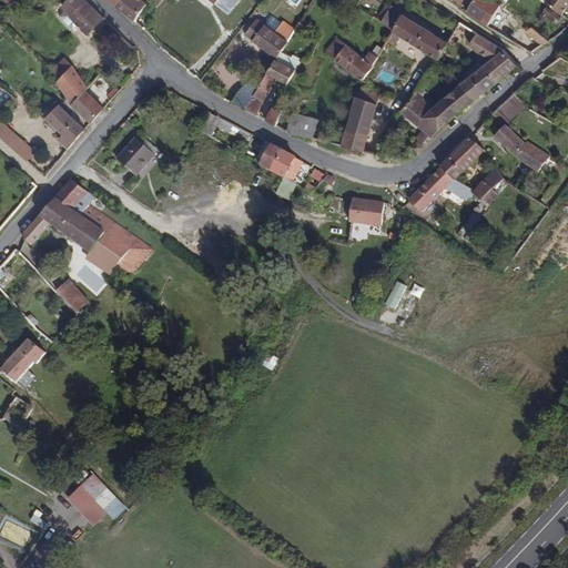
[(71,18),(87,3),(83,0),(69,0),(61,9),(66,13),(71,18)]
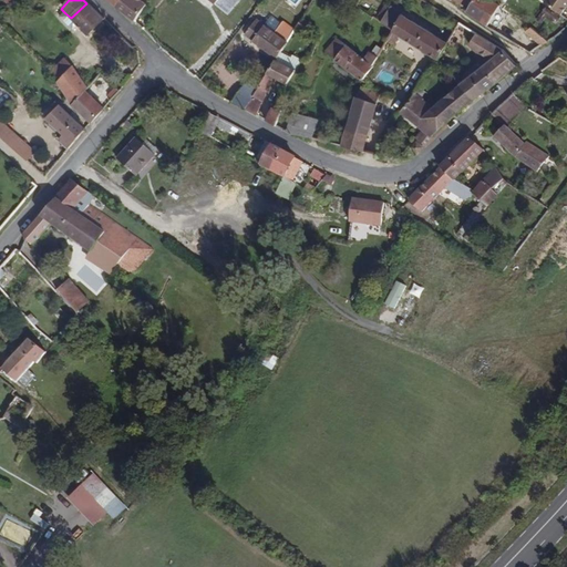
[(133,22),(145,7),(140,2),(137,0),(122,0),(116,9),(133,22)]
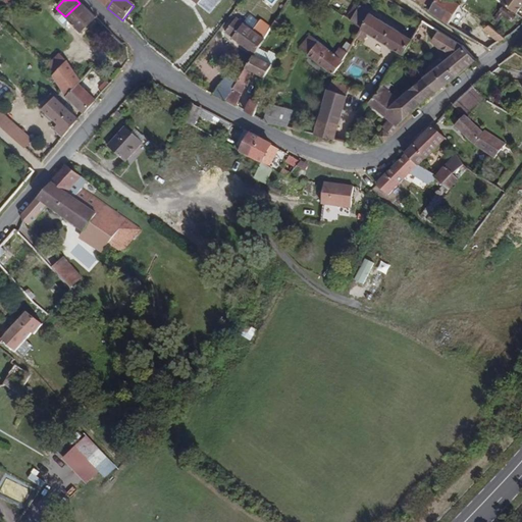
[(360,8),(349,0),(332,0),(328,6),(351,22),(360,8)]
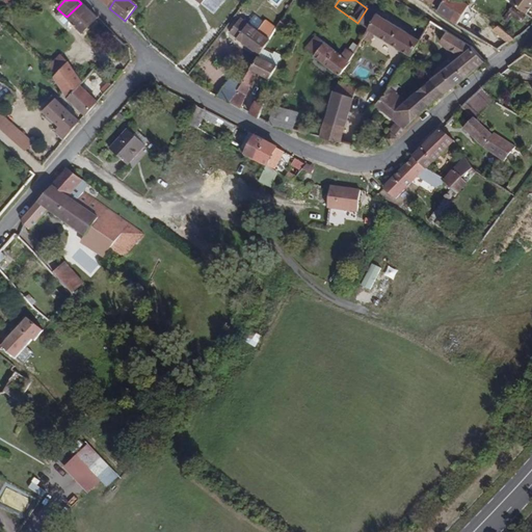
[(459,23),(469,8),(454,0),(446,0),(439,12),(458,24),(456,26),(460,29),(462,25),(459,23)]
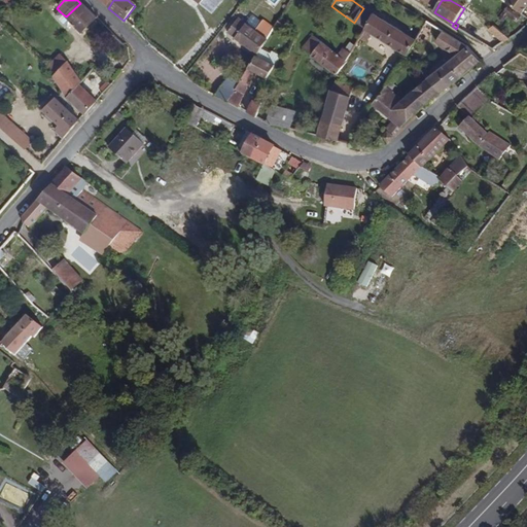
[(521,15),(526,6),(526,0),(508,0),(505,4),(521,15)]
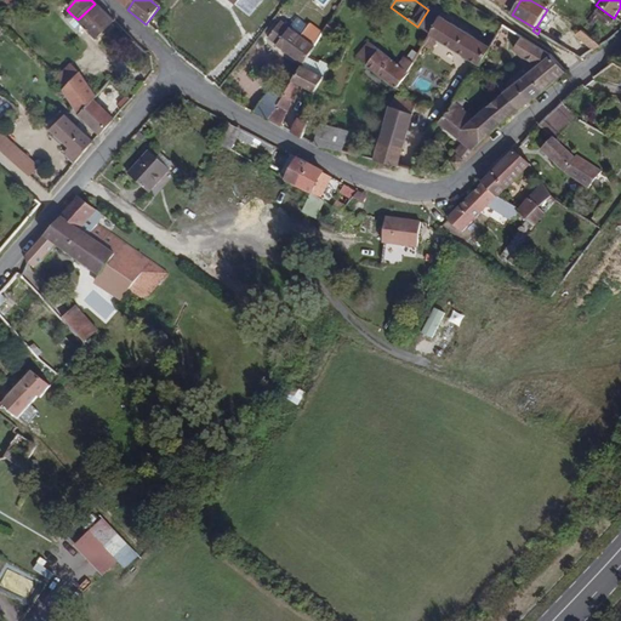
[(115,23),(95,4),(78,20),(87,29),(100,40),(115,23)]
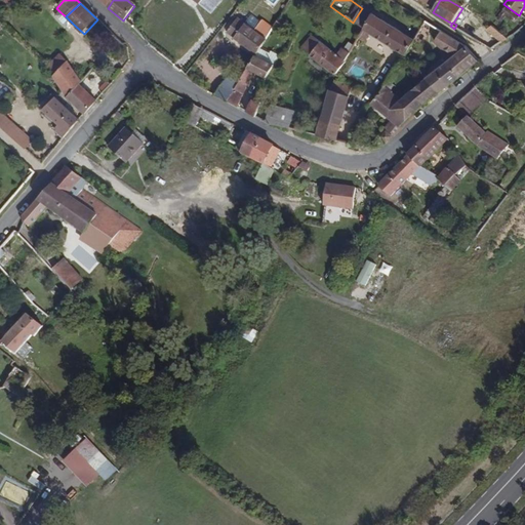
[(363,30),(372,15),(362,8),(353,23),(363,30)]
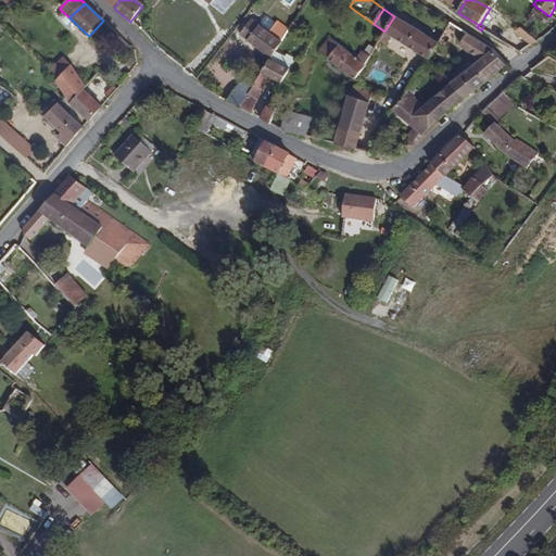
[(429,63),(451,29),(440,23),(428,41),(404,23),(408,17),(399,10),(394,16),(384,32),(379,42),(386,47),(392,38),(429,63)]
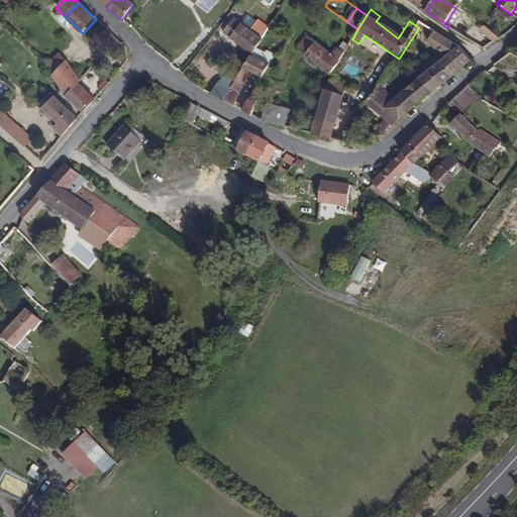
[(67,29),(73,24),(65,16),(60,12),(56,18),(67,29)]
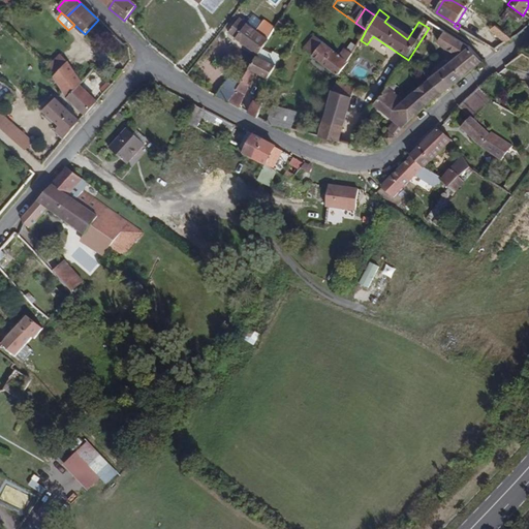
[(260,54),(275,32),(252,19),(247,26),(242,23),(232,36),(236,39),(260,54)]
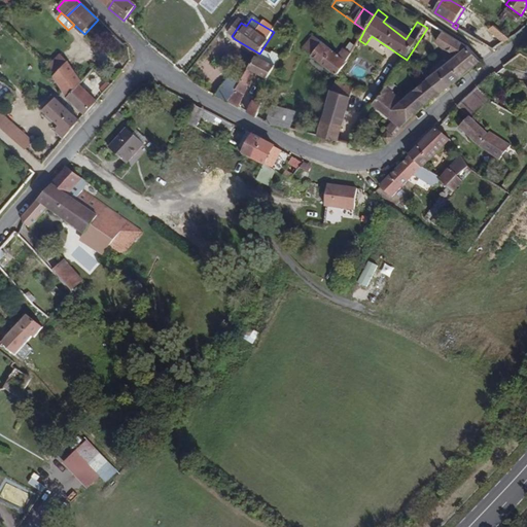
[(232,36),(241,23),(239,22),(230,35),(232,36)]
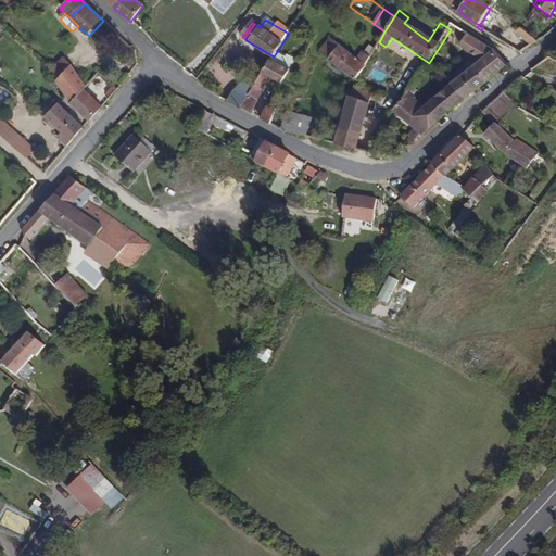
[(305,30),(295,23),(292,29),(302,36),(305,30)]
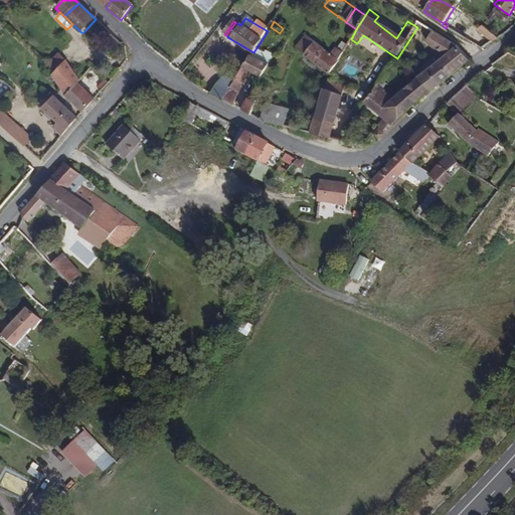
[(483,50),(498,39),(481,25),(475,21),(472,25),(478,29),(469,42),(483,50)]
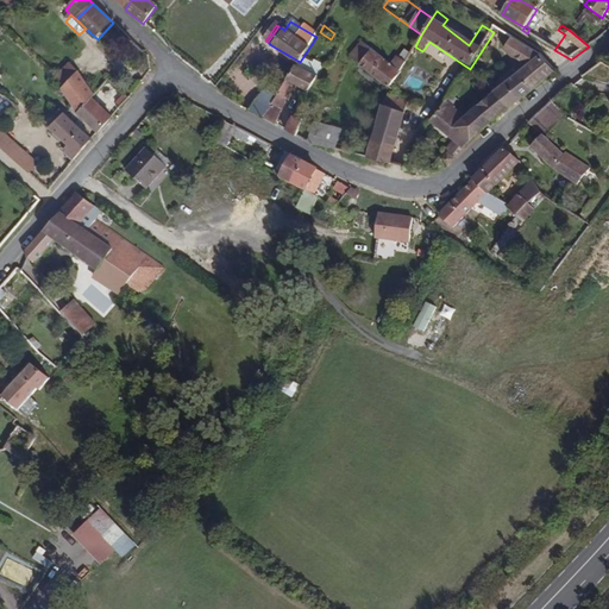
[(394,67),(353,36),(343,52),(389,89),(402,74),(402,69),(405,64),(400,61),(394,67)]
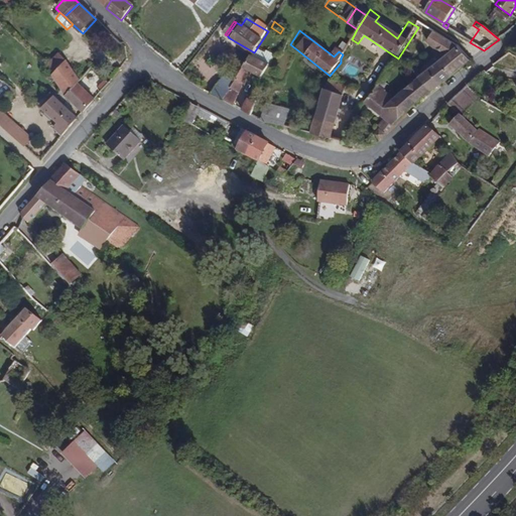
[(437,88),(470,60),(460,48),(436,34),(429,44),(447,57),(426,76),(437,88)]
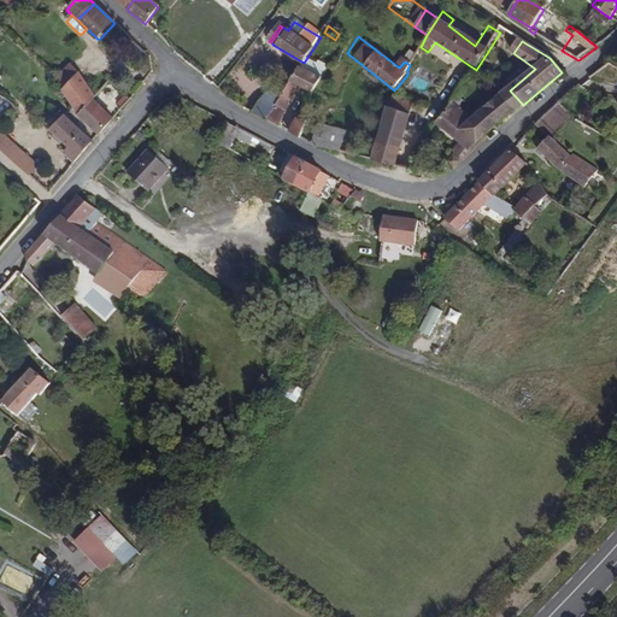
[(316,93),(324,77),(304,64),(287,90),(268,123),(278,128),(304,86),(316,93)]
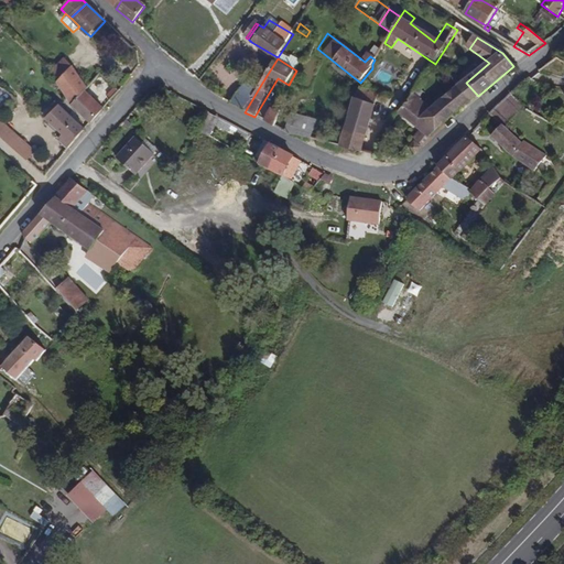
[(458,110),(472,100),(459,88),(456,89),(431,69),(421,86),(432,94),(427,98),(418,90),(411,100),(444,125),(458,110)]
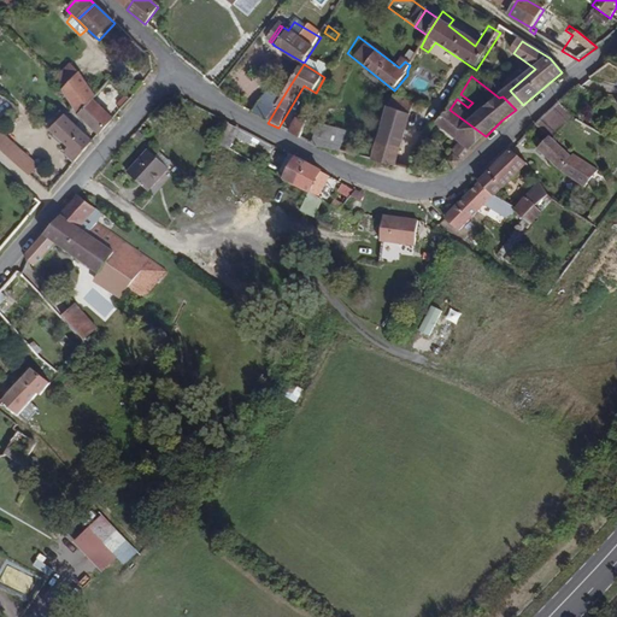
[(78,117),(93,100),(72,78),(64,87),(60,83),(57,86),(78,117)]
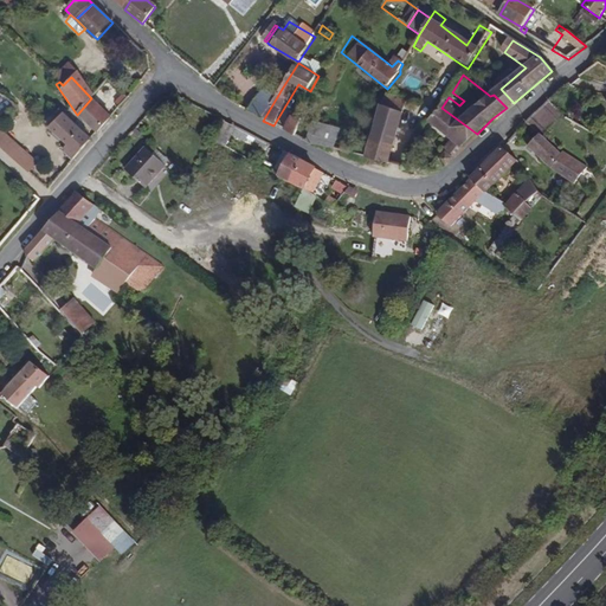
[(118,90),(108,79),(104,84),(114,94),(118,90)]
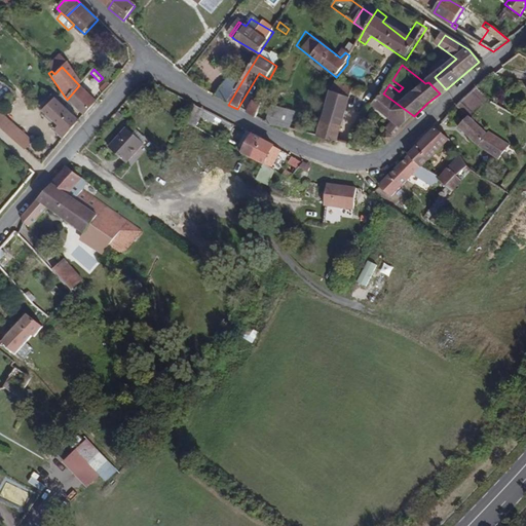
[(228,105),(245,77),(237,72),(232,79),(227,86),(223,85),(215,98),(227,106),(228,105)]
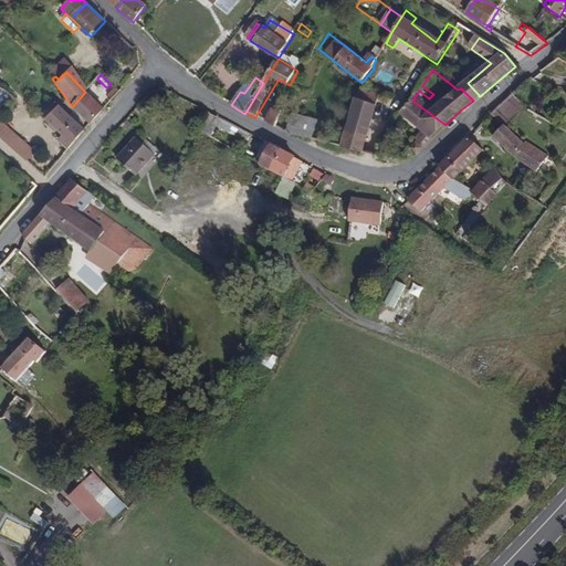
[(528,111),(547,93),(531,80),(513,96),(528,111)]
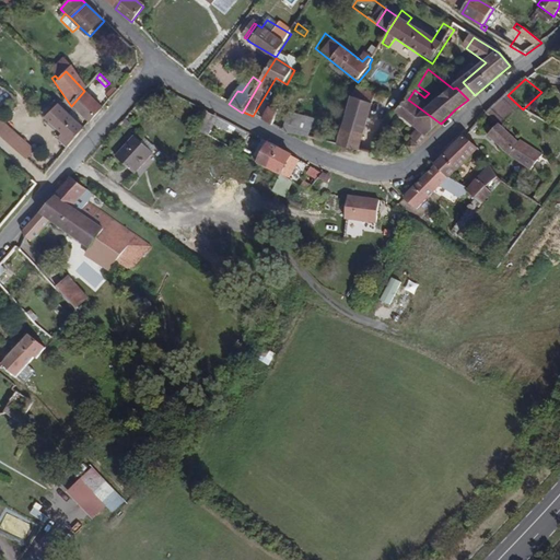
[(242,92),(247,84),(244,82),(237,91),(242,92)]
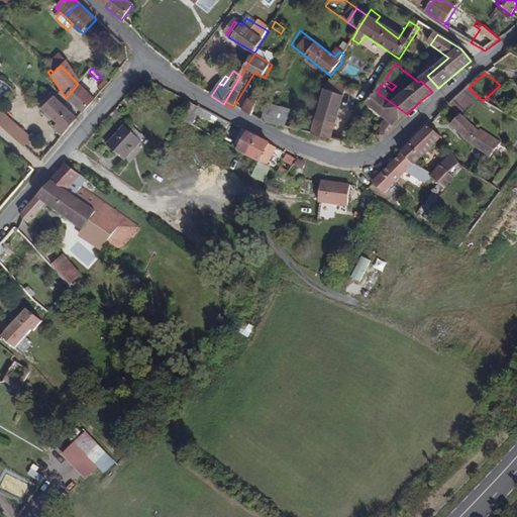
[(438,88),(427,76),(421,81),(432,92),(438,88)]
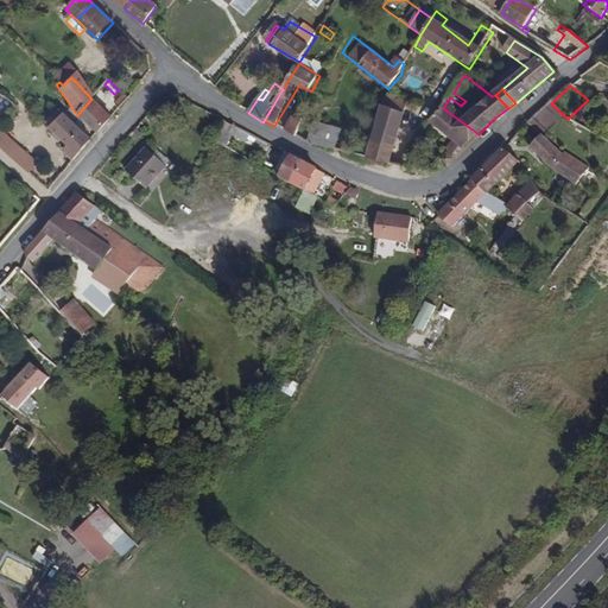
[(111,118),(92,99),(77,115),(96,133),(111,118)]
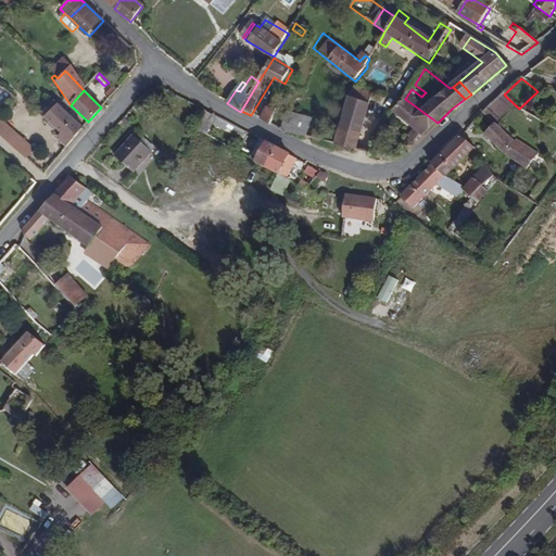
[(521,111),(519,109),(504,95),(481,113),(496,124),(502,129),(521,111)]
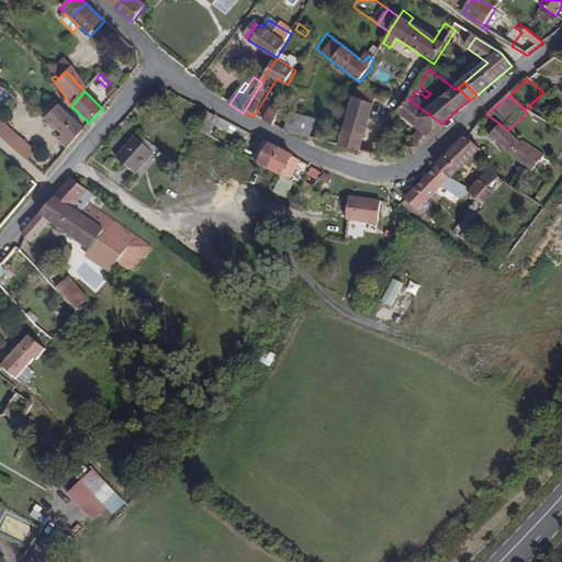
[(359,153),(374,107),(352,99),(337,147),(359,153)]
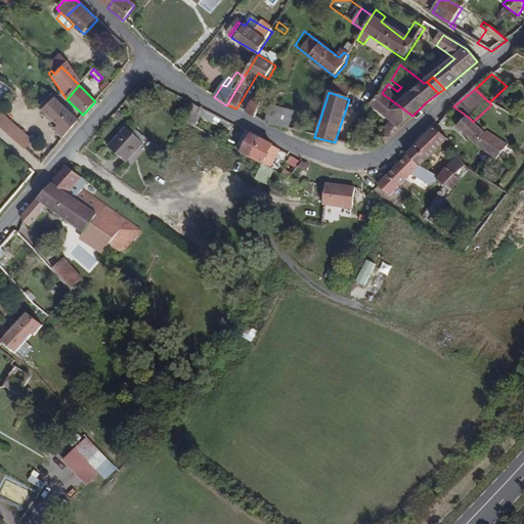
[(412,116),(382,93),(373,106),(400,128),(412,116)]
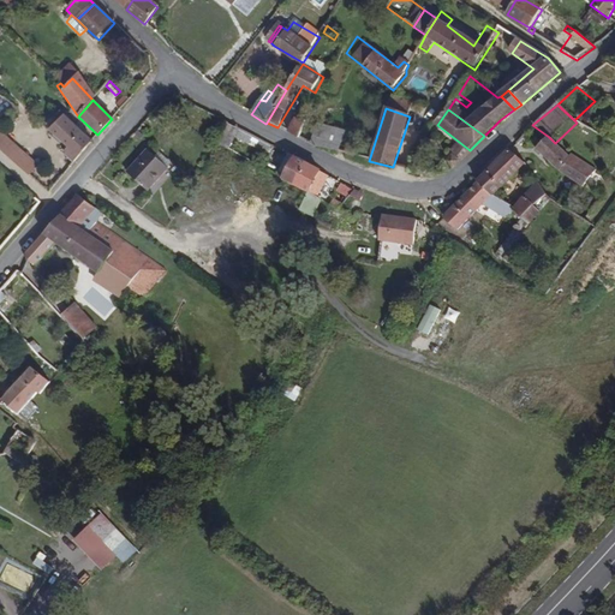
[(91,142),(59,114),(47,129),(71,151),(69,155),(75,162),(91,142)]
